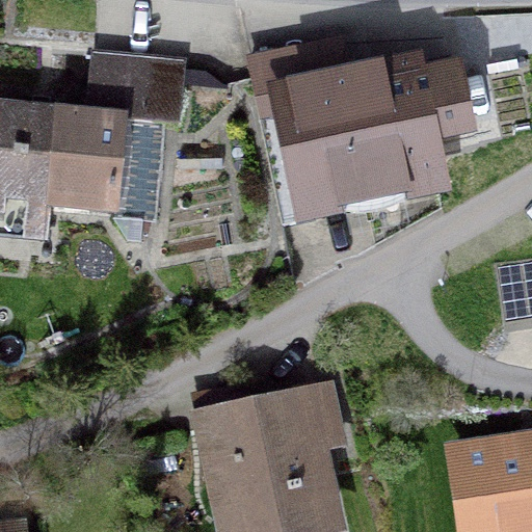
[(0,236),(47,241),(51,208),(154,219),(162,124),(177,126),(183,63),(92,55),(87,114),(0,105),(0,236)]
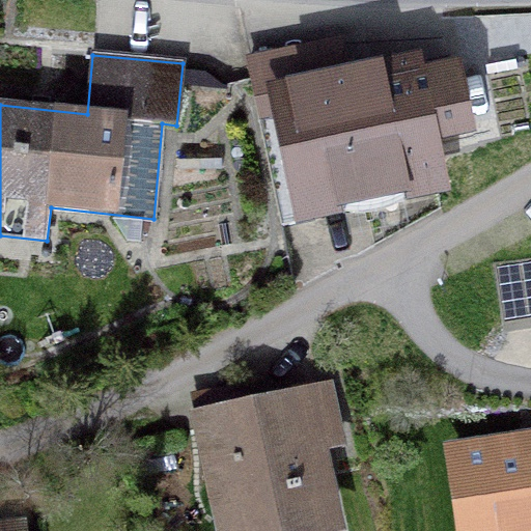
[(314,219),(311,203),(434,177),(424,133),(464,124),(452,73),(413,81),(410,65),(255,99),(281,226),(314,219)]
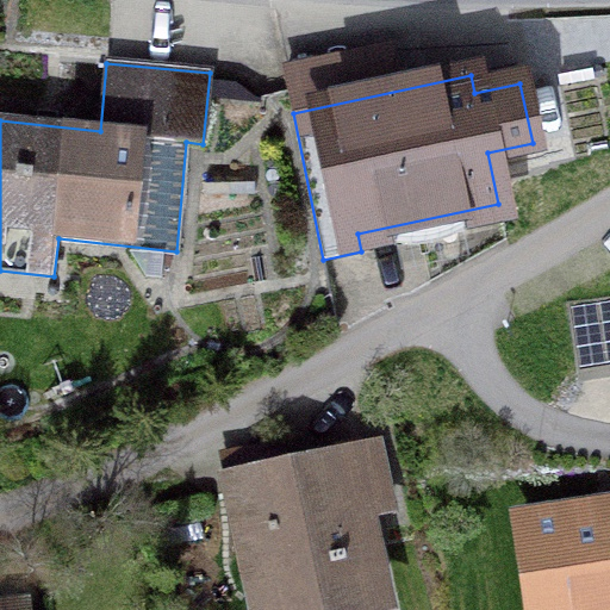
[(609,296),(566,303),(577,373),(609,368),(609,296)]
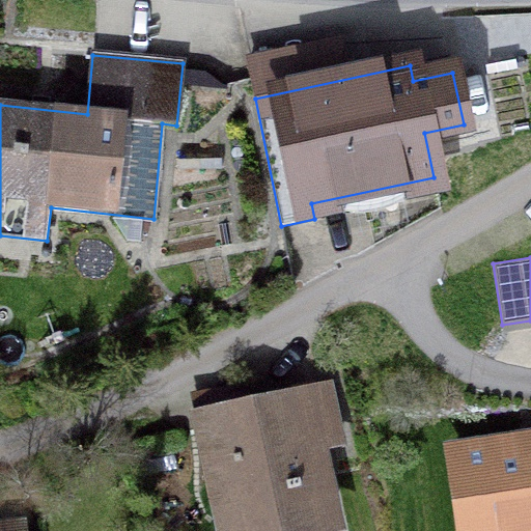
[(269,530),(298,525),(292,504),(325,496),(315,448),(339,444),(326,385),(273,397),(278,419),(261,416),(261,412),(205,423),(228,530),(269,530)]
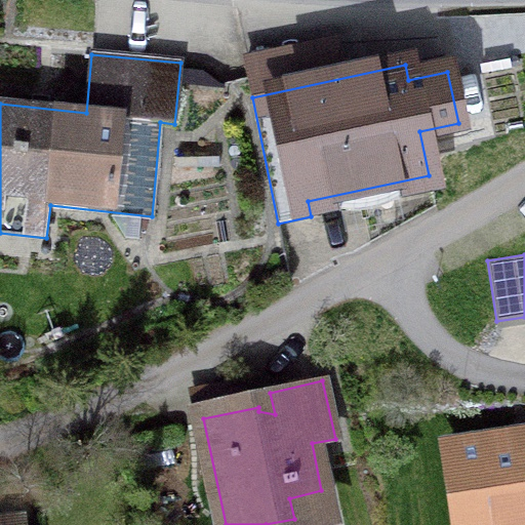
[(524,524),(524,435),(449,447),(460,524),(524,524)]
